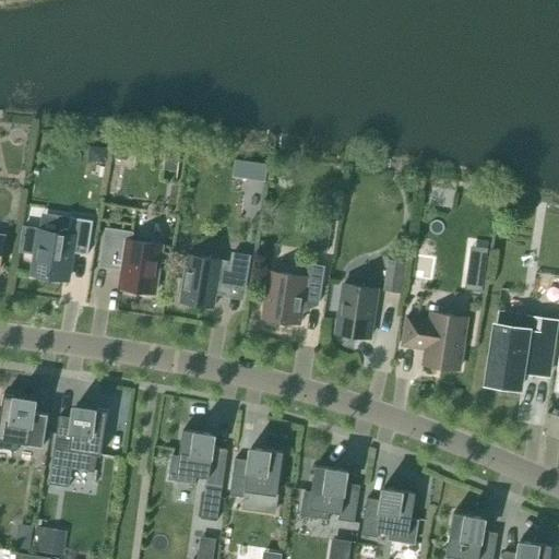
[(130,145),(117,144),(116,158),(128,159),(130,145)]
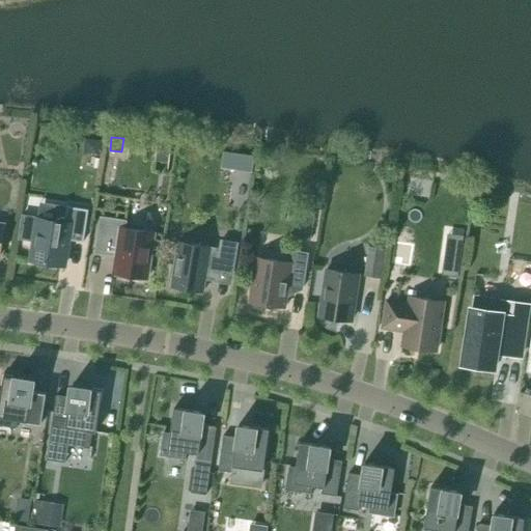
[(156,162),(169,163),(171,143),(158,142),(156,162)]
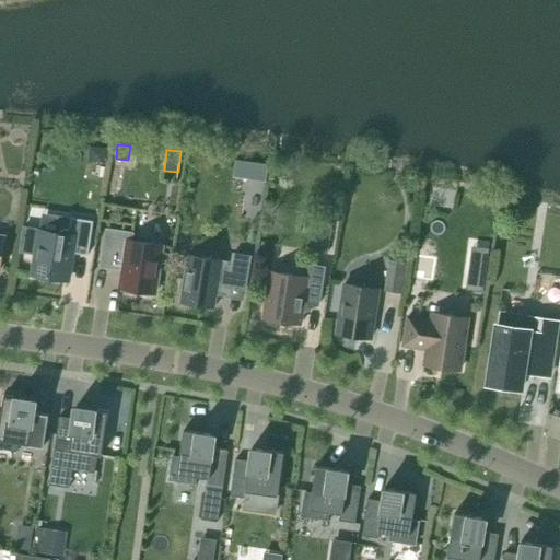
[(257,164),(255,179),(266,182),(268,165),(257,164)]
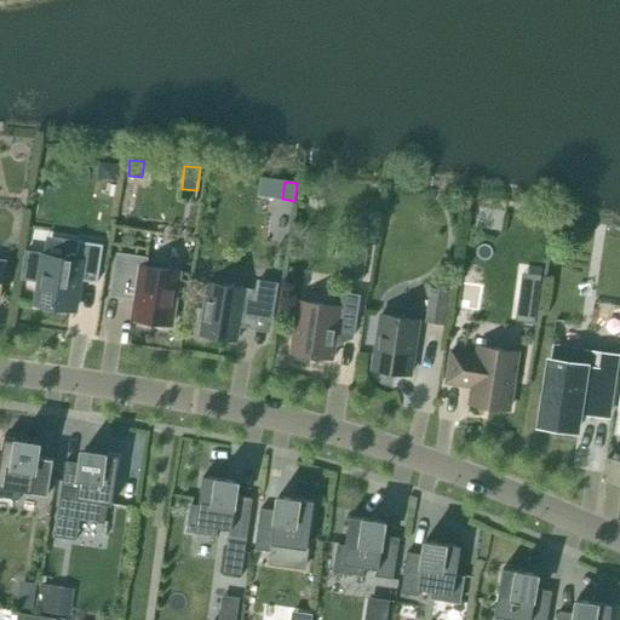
[(356,241),(378,244),(379,229),(359,225),(356,241)]
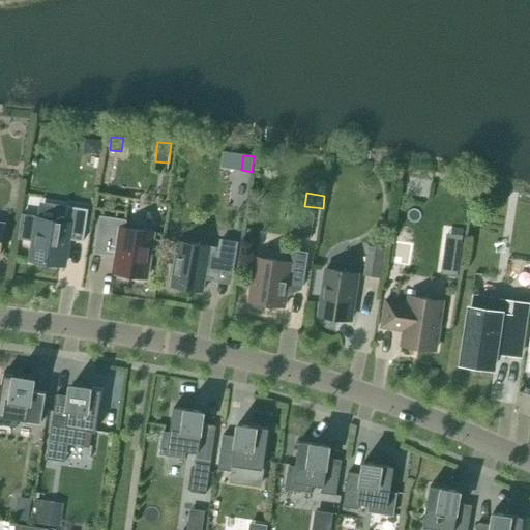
[(21,216),(18,239),(34,241),(31,260),(65,265),(68,239),(84,241),(88,209),(67,206),(65,223),(37,218),(21,216)]
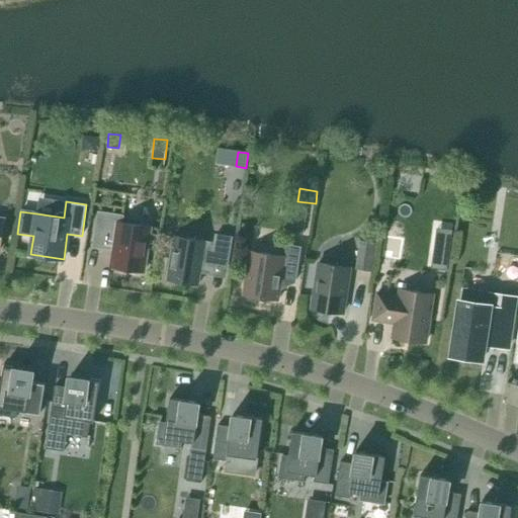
[(124,216),(98,211),(93,247),(107,249),(108,247),(114,248),(111,267),(144,272),(151,227),(123,223),(124,216)]
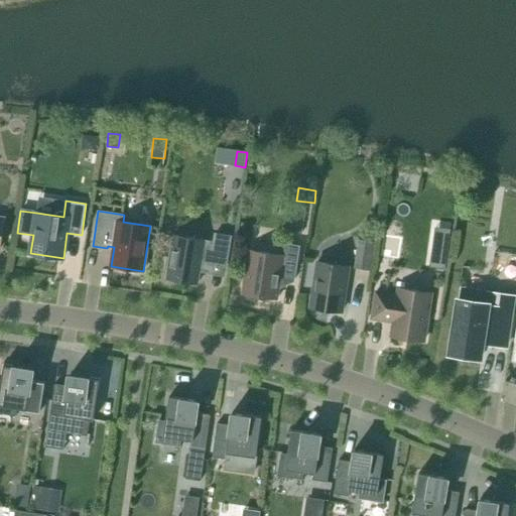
[(430,267),(444,269),(450,230),(435,228),(430,267)]
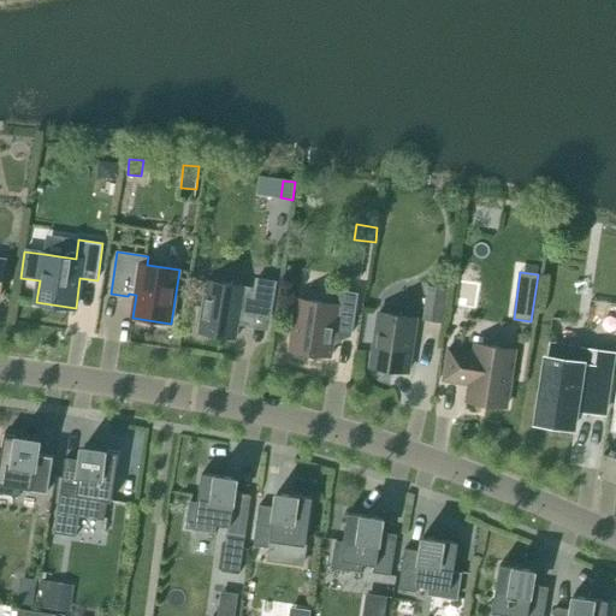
[(255,289),(207,282),(199,331),(237,338),(240,324),(244,324),(250,319),(253,312),(271,315),(276,283),(258,279),(255,289)]
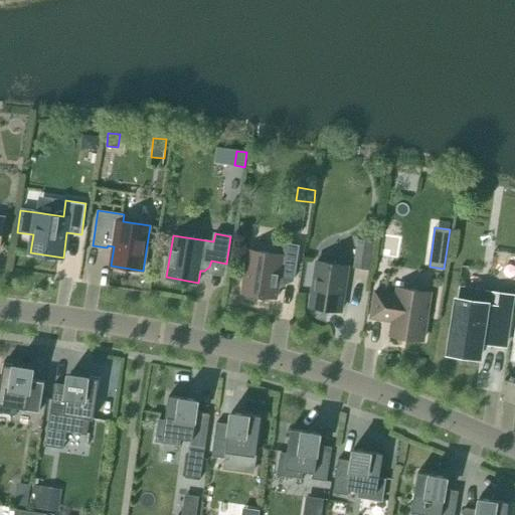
[(395,260),(397,238),(380,235),(377,256),(395,260)]
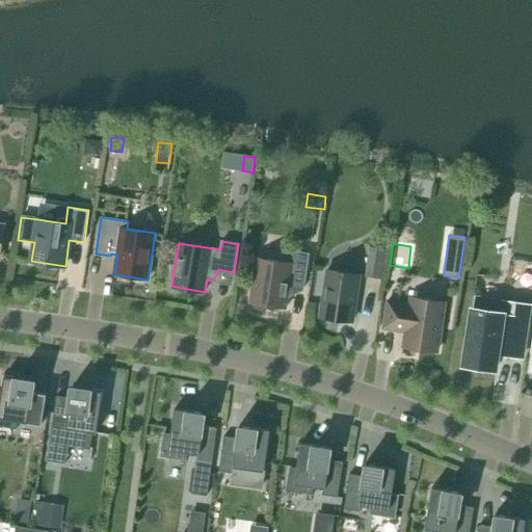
[(387,249),(370,247),(366,276),(382,278),(387,249)]
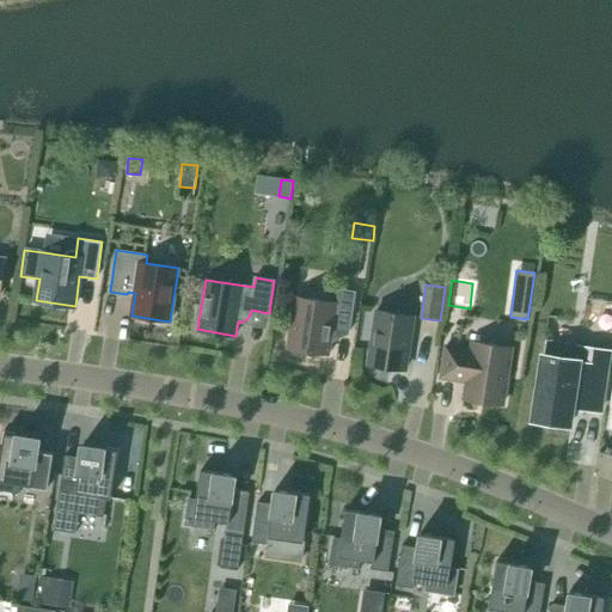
[(329,303),(295,297),(287,348),(330,354),(334,330),(348,332),(349,332),(356,292),(331,288),(329,303)]
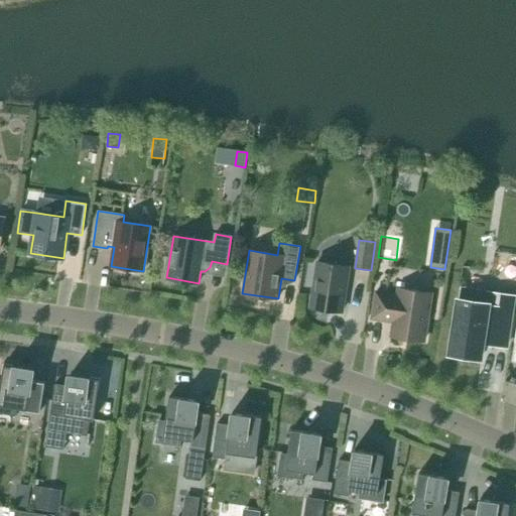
[(349,267),(317,262),(310,306),(343,311),(349,267)]
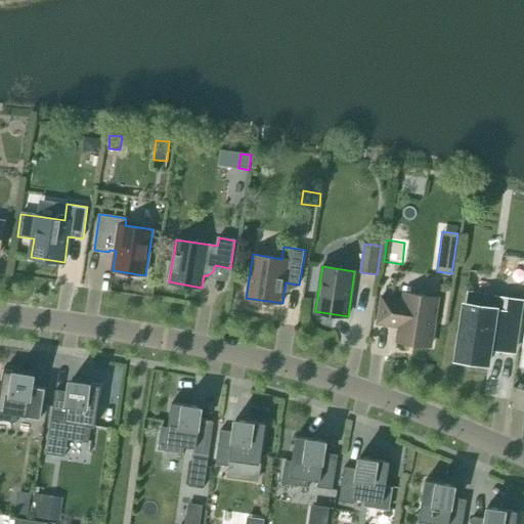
[(404,300),(383,297),(379,322),(392,324),(393,323),(400,324),(398,341),(431,346),(438,298),(405,294),(404,300)]
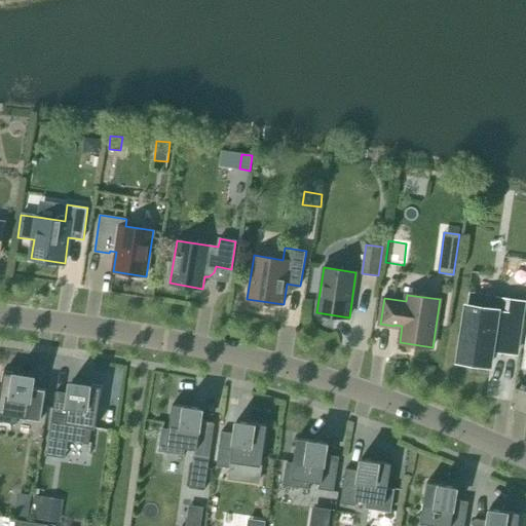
[(467,305),(459,361),(490,366),(493,344),(501,346),(500,350),(517,352),(524,303),(498,299),(497,309),(467,305)]
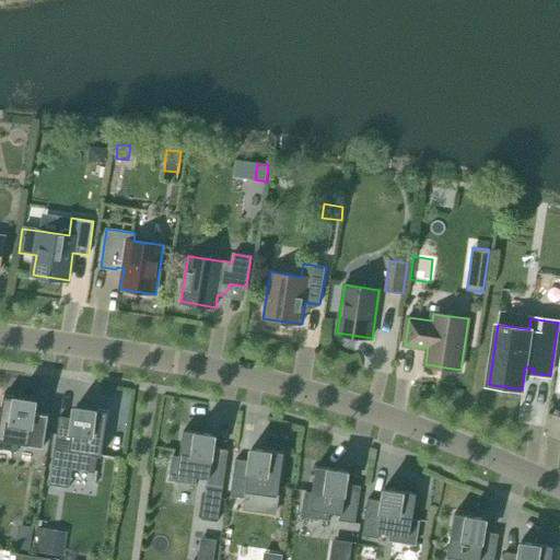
[(0,446),(18,450),(19,443),(44,447),(48,415),(34,412),(36,401),(4,397),(0,419),(0,418),(0,446)]
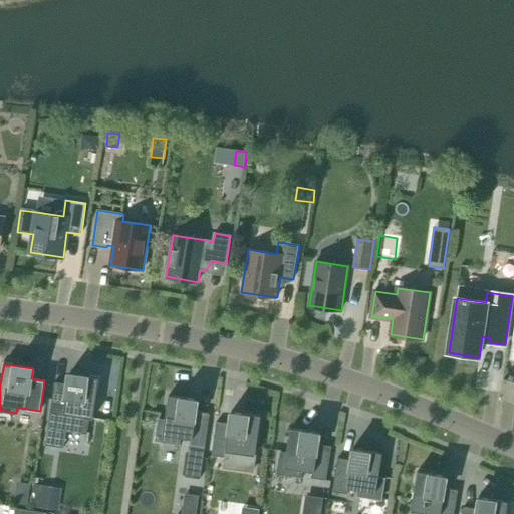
[(87,434),(89,418),(93,419),(99,378),(79,375),(79,377),(69,376),(68,384),(55,382),(48,428),(87,434)]
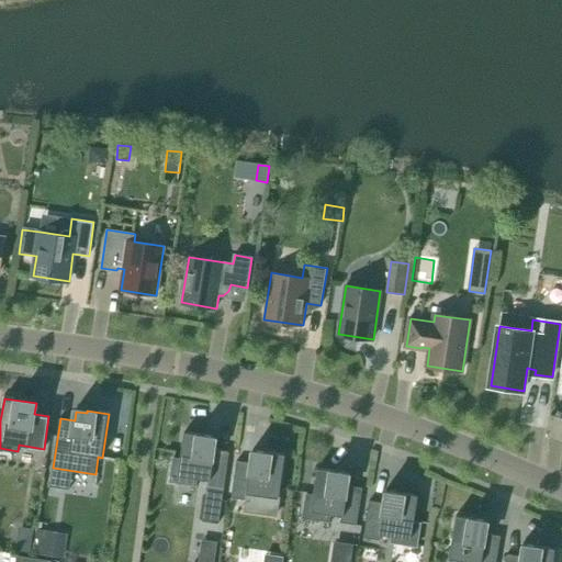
[(215,449),(217,437),(184,431),(181,459),(176,459),(176,457),(175,456),(171,481),(199,485),(199,484),(197,483),(197,480),(198,478),(209,480),(208,486),(224,489),(229,451),(215,449)]
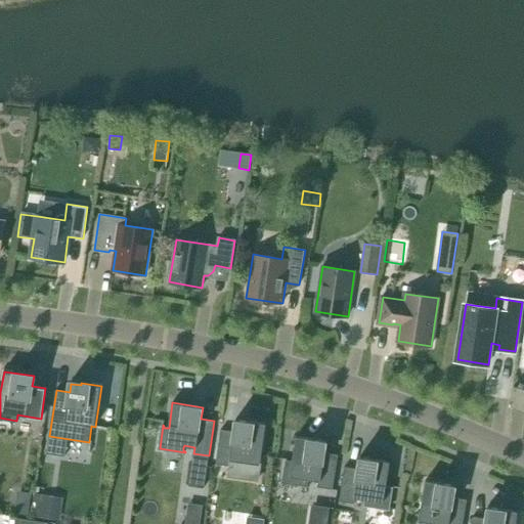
[(234,431),(221,430),(216,464),(229,466),(227,477),(258,481),(266,424),(235,420),(234,431)]
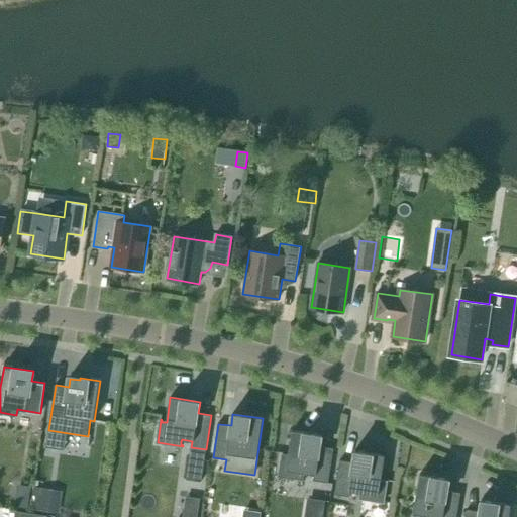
[(314,475),(313,481),(328,483),(333,449),(321,447),(322,435),(293,430),(289,455),(285,455),(285,453),(283,452),(280,476),(305,480),(305,478),(303,478),(304,474),(314,475)]
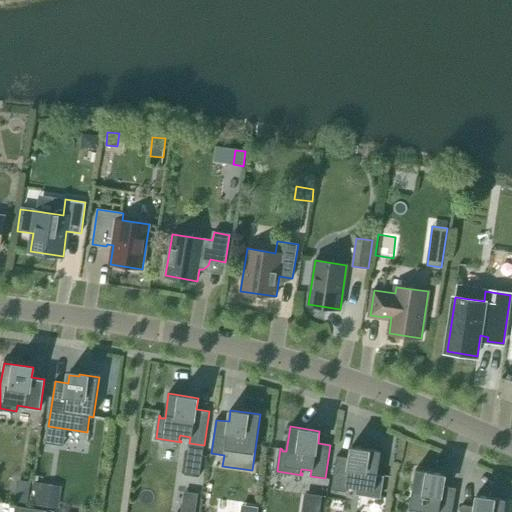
[(204,445),(189,443),(185,475),(199,477),(204,445)]
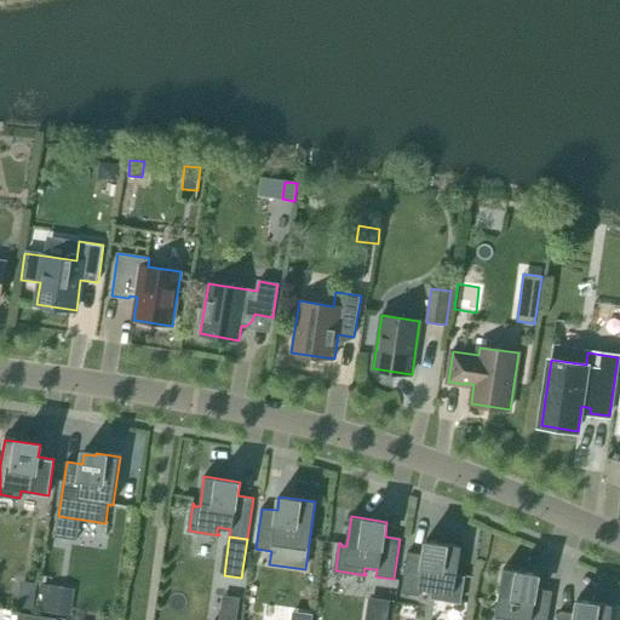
[(408,552),(402,593),(419,596),(420,589),(434,591),(434,593),(432,597),(430,596),(430,598),(460,602),(464,575),(463,575),(463,578),(457,577),(461,546),(426,540),(424,555),(408,552)]
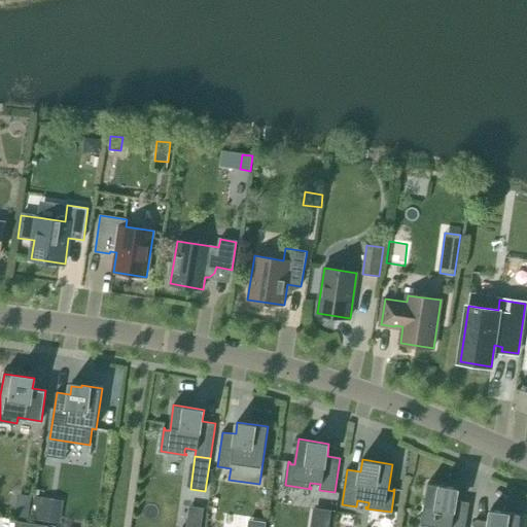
[(465,526),(469,502),(457,500),(459,488),(428,483),(421,524),(442,526),(465,526)]
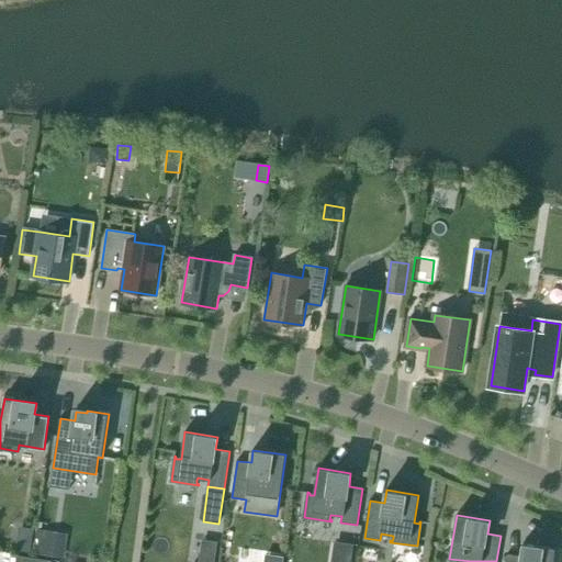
[(15,550),(30,552),(33,529),(19,527),(15,550)]
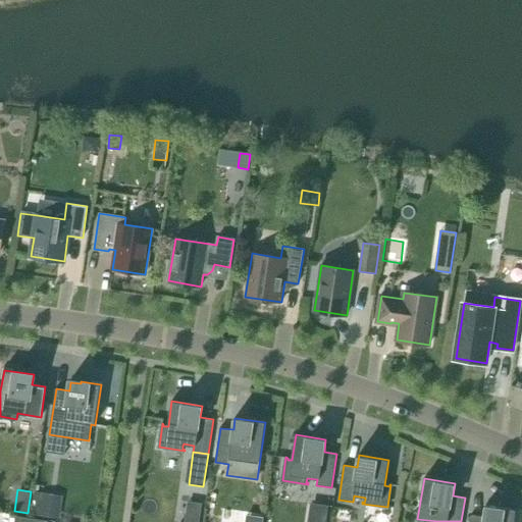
[(59,518),(63,496),(44,492),(42,501),(36,500),(34,514),(59,518)]
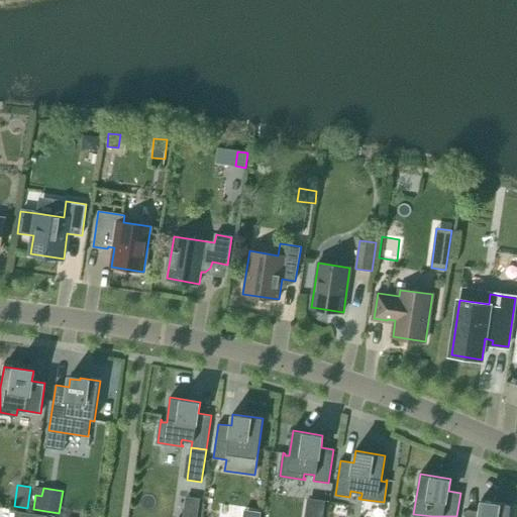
[(307,498),(304,516),(322,516),(325,501),(307,498)]
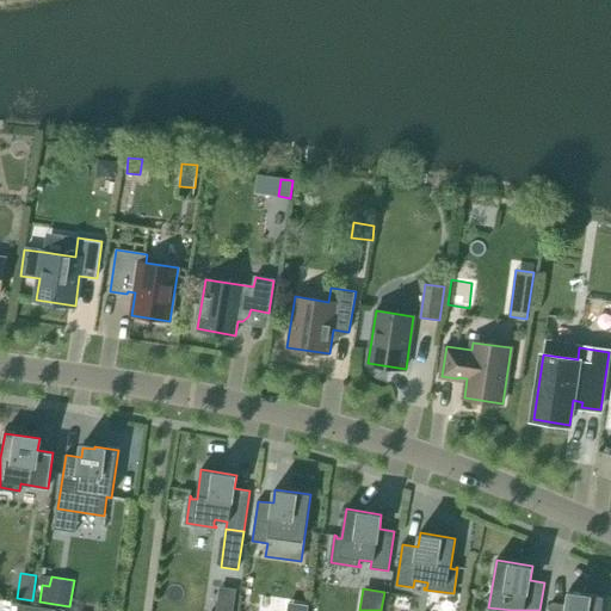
[(602,610),(604,597),(569,591),(567,605),(551,603),(549,610),(602,610)]
